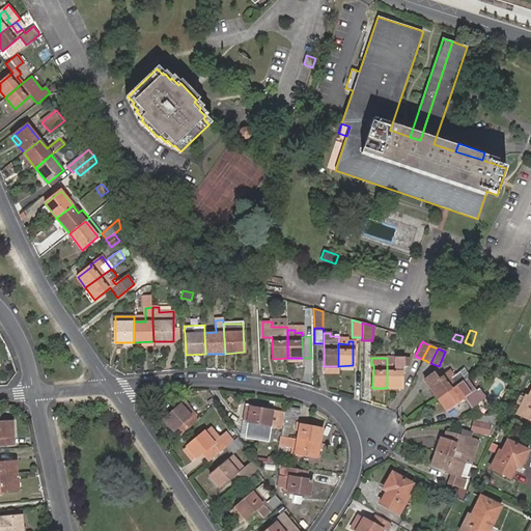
[(387,358),(387,388),(401,388),(402,371),(400,371),(400,365),(402,366),(402,358),(387,358)]
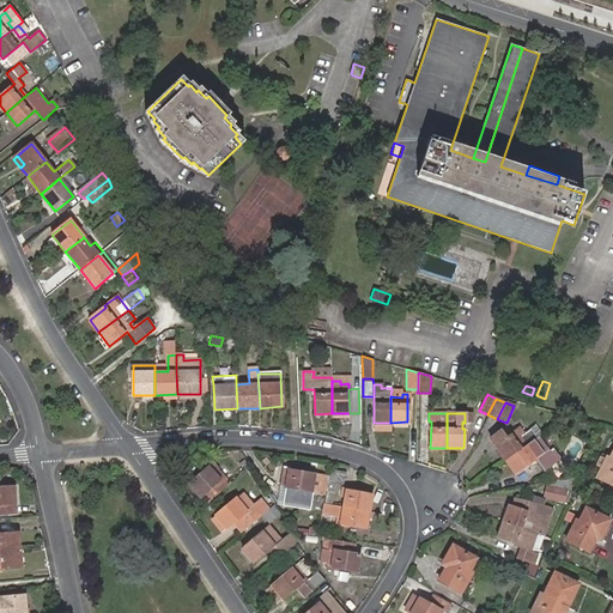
[(529,429),(530,431),(534,437),(536,435),(540,432),(535,425),(529,429)]
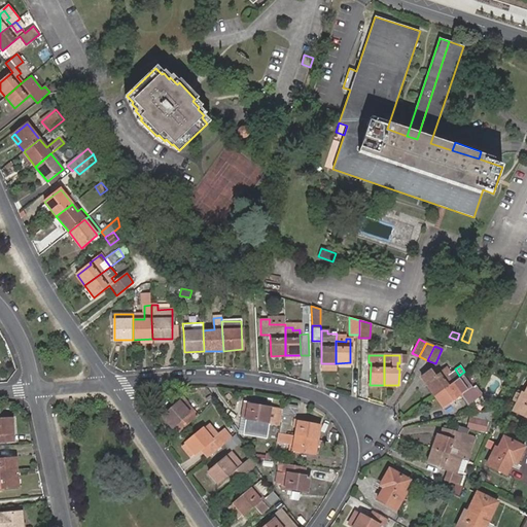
[(432,393),(459,376),(456,371),(451,375),(446,369),(435,377),(430,371),(421,378),(432,393)]
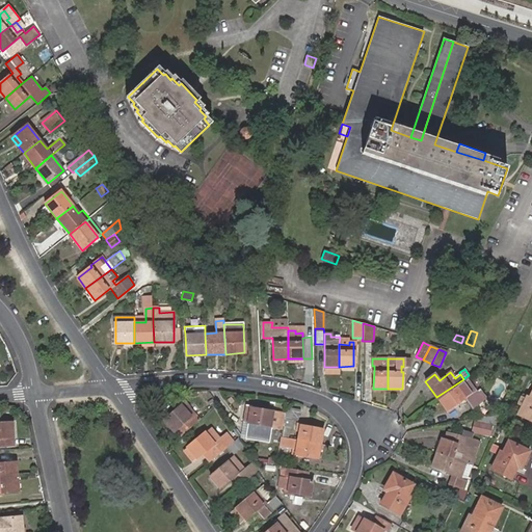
[(459,399),(463,396),(471,406),(475,404),(479,410),(489,404),(484,397),(479,389),(475,391),(466,377),(463,379),(436,397),(445,409),(459,399)]
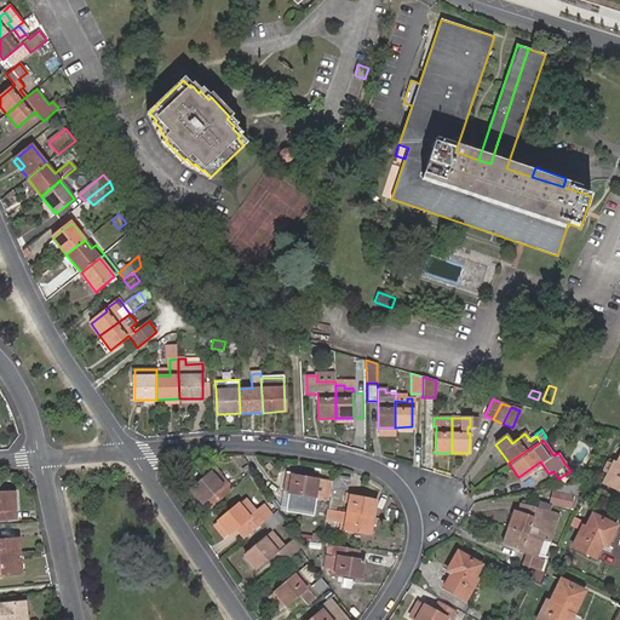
[(619,457),(616,465),(613,463),(613,465),(607,463),(602,471),(608,475),(604,482),(619,489),(619,457)]
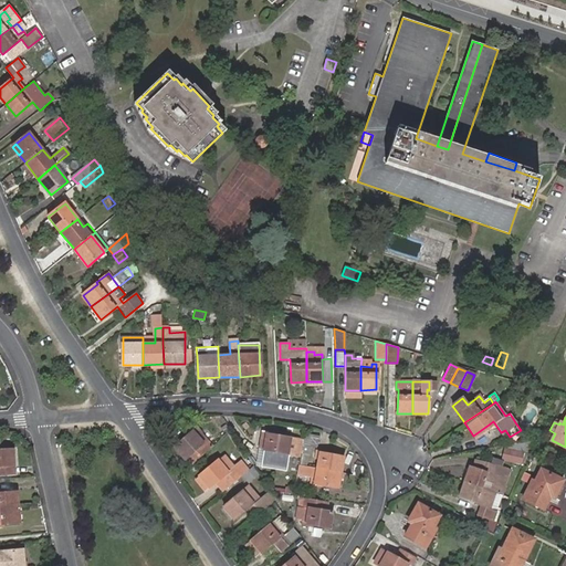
[(191,430),(174,447),(189,465),(211,446),(200,433),(201,431),(196,425),(190,429),(191,430)]
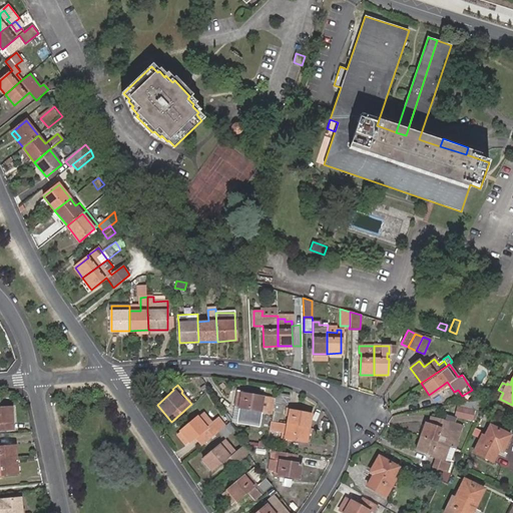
[(260,419),(263,398),(237,393),(235,407),(238,408),(237,415),(260,419)]
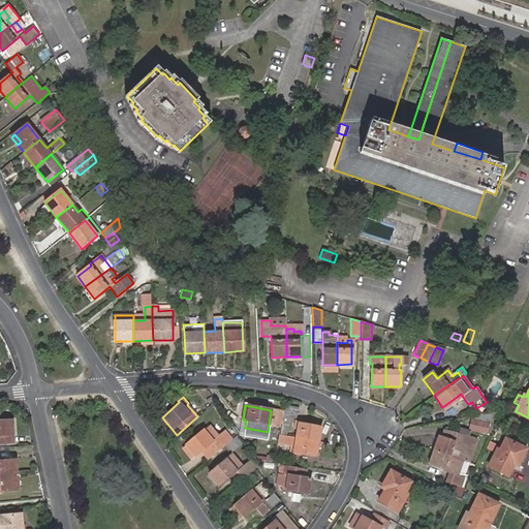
[(285,406),(282,424),(288,425),(289,425),(291,417),(294,418),(296,410),(297,408),(285,406)]
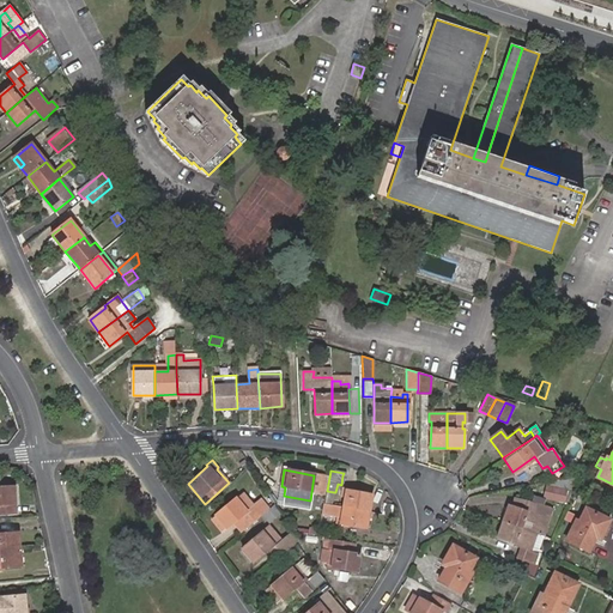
[(566,504),(572,491),(580,474),(546,481),(544,498),(566,504)]
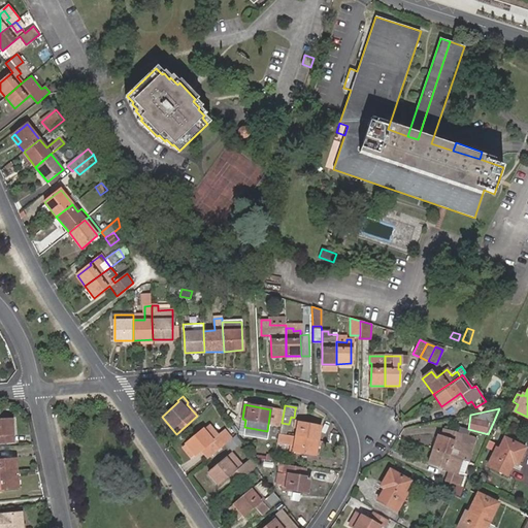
[(294,436),(318,440),(321,427),(298,423),(298,419),(295,418),(294,427),(296,427),(294,436)]
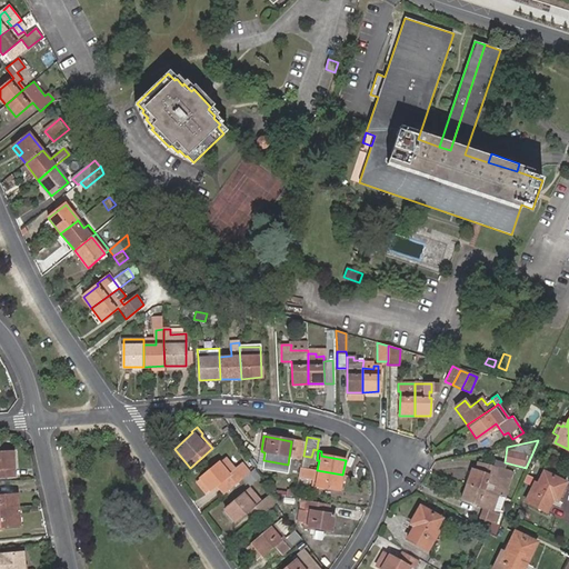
[(0,477),(16,476),(13,452),(0,453),(0,477)]
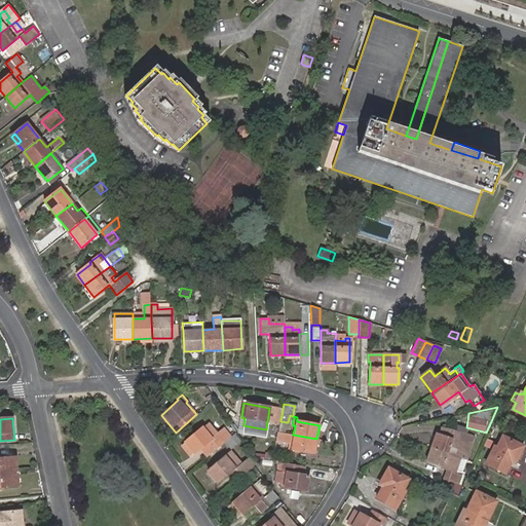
[(270,421),(269,430),(276,433),(278,423),(270,421)]
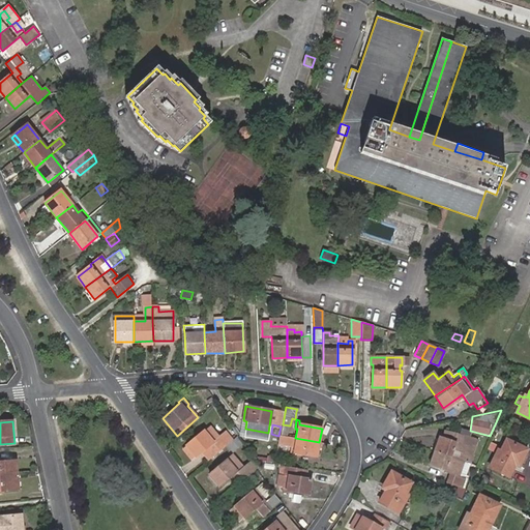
[(289,425),(283,424),(281,435),(287,437),(289,425)]
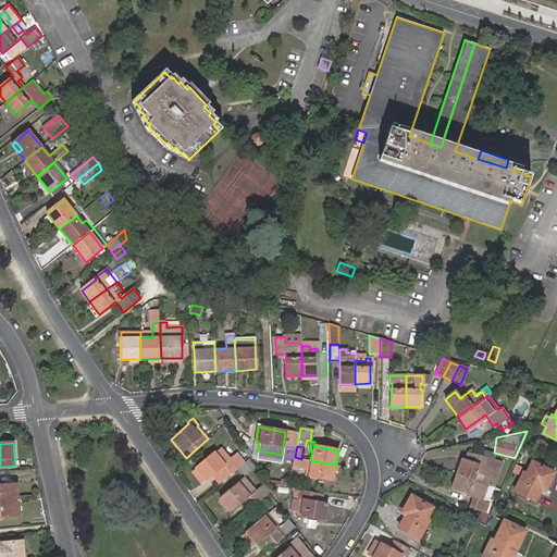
[(221,447),(193,470),(203,483),(206,480),(211,475),(224,465),(232,473),(238,467),(244,462),(237,454),(230,459),(221,447)]
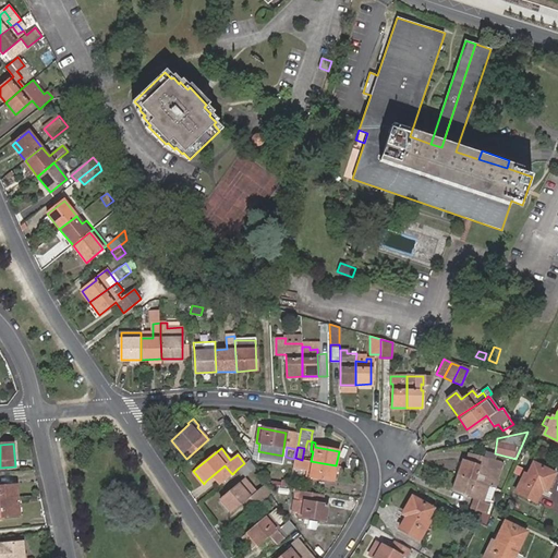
[(486,469),(489,459),(485,458),(469,455),(466,462),(486,469)]
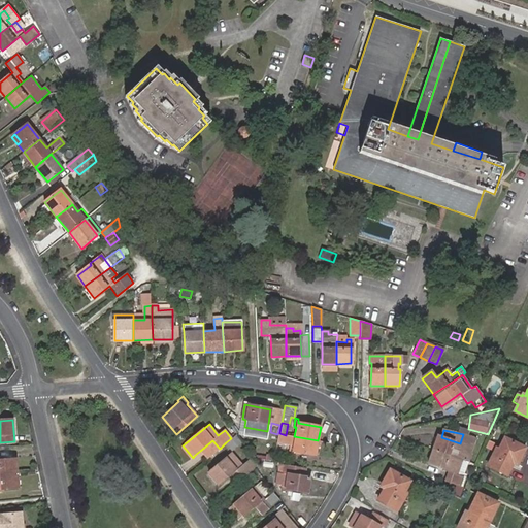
[(315,455),(318,440),(294,436),(286,435),(279,433),(277,443),(290,447),(289,452),(292,453),(292,451),(295,451),(315,455)]
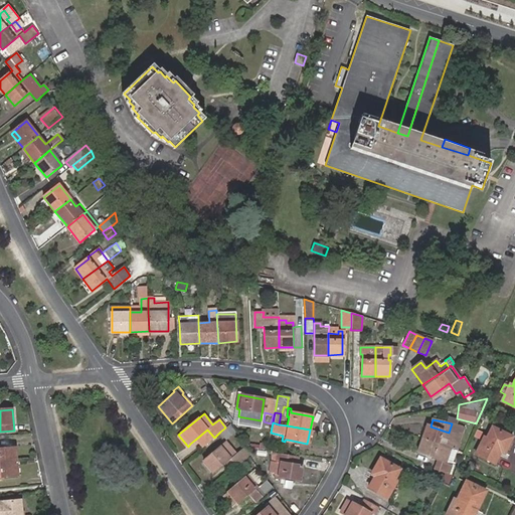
[(250,453),(246,448),(245,446),(236,454),(224,441),(235,431),(230,423),(225,427),(220,432),(224,438),(215,445),(218,448),(203,461),(212,472),(230,458),(236,465),(250,453)]
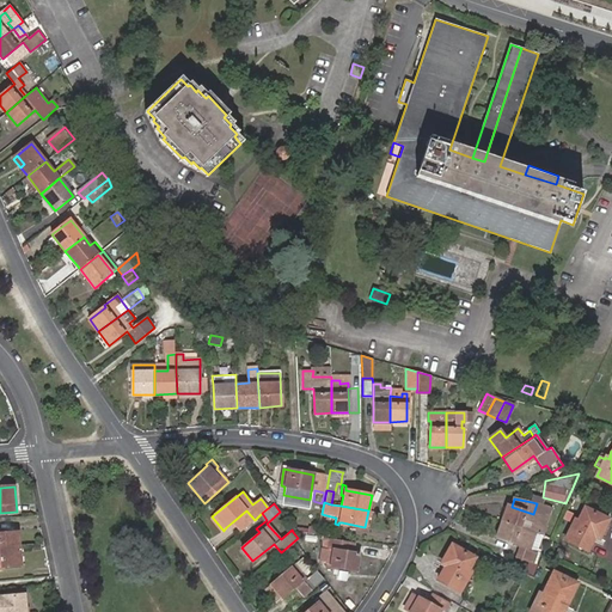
[(502,520),(542,534),(551,508),(537,503),(533,514),(512,507),(507,506),(502,520)]
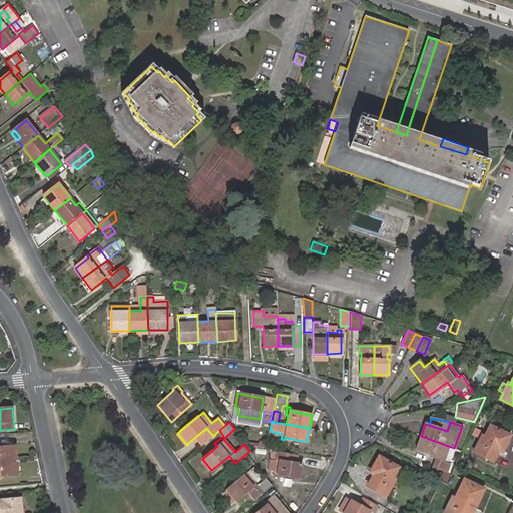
[(481,436),(473,453),(492,461),(497,450),(502,452),(509,436),(489,426),(484,437),(481,436)]
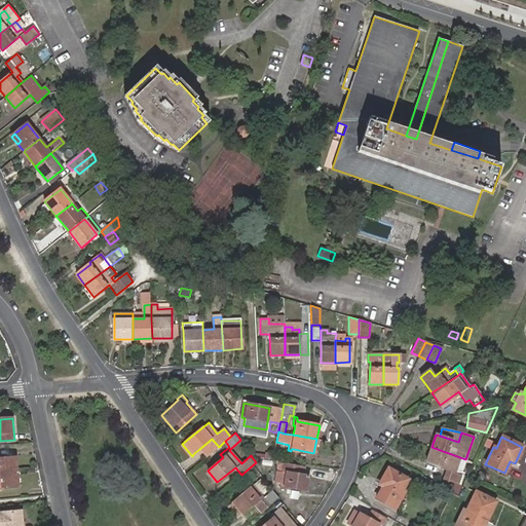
[(460,473),(465,459),(431,447),(427,461),(447,468),(442,484),(457,492),(463,474),(460,473)]
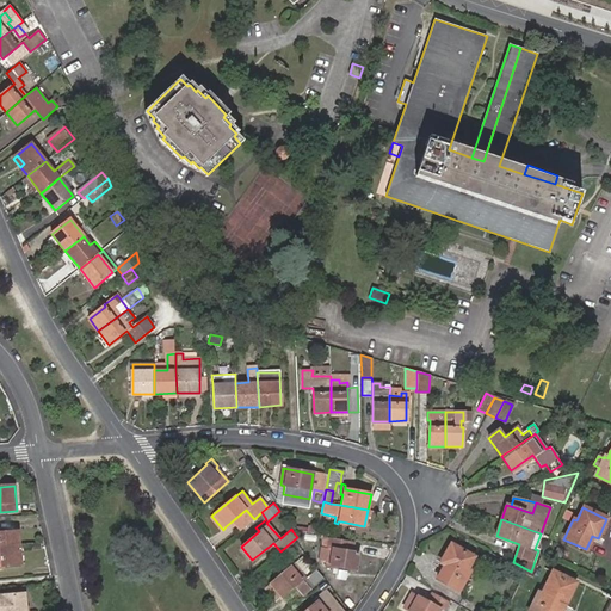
[(0,549),(20,548),(18,532),(0,532),(0,549)]
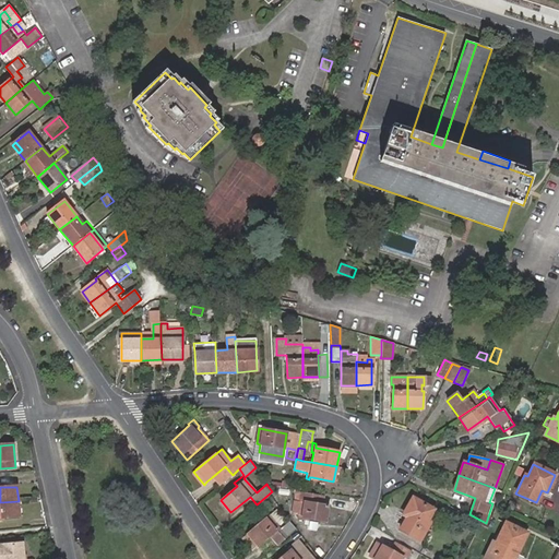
[(297,492),(293,515),(326,521),(329,507),(322,506),(323,497),(297,492)]
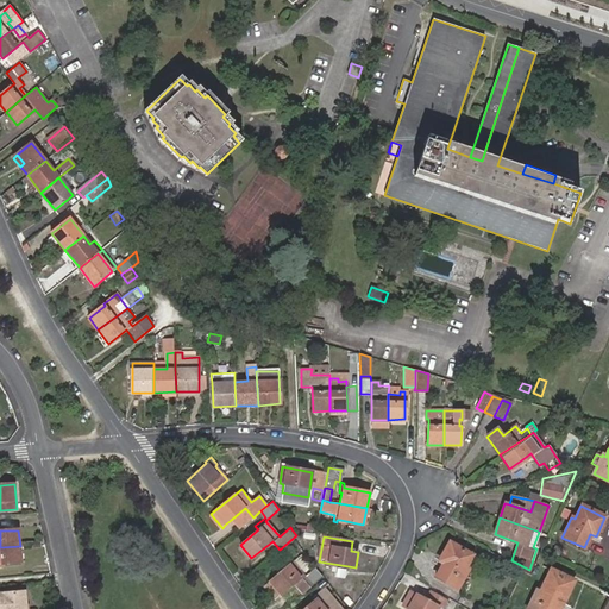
[(306,540),(299,545),(302,551),(309,545),(306,540)]
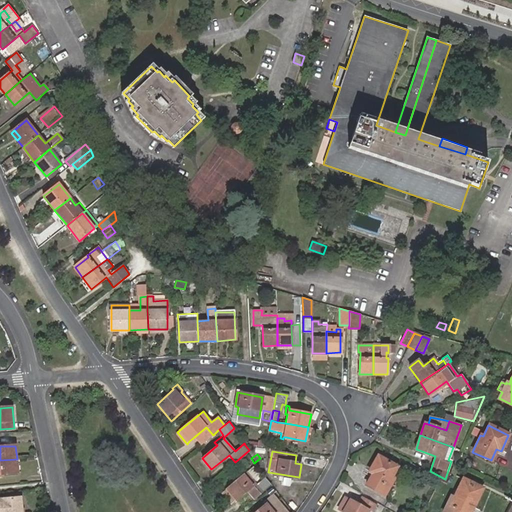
[(376,476),(369,487),(384,496),(393,480),(390,478),(397,467),(378,456),(369,472),(372,474),(376,476)]
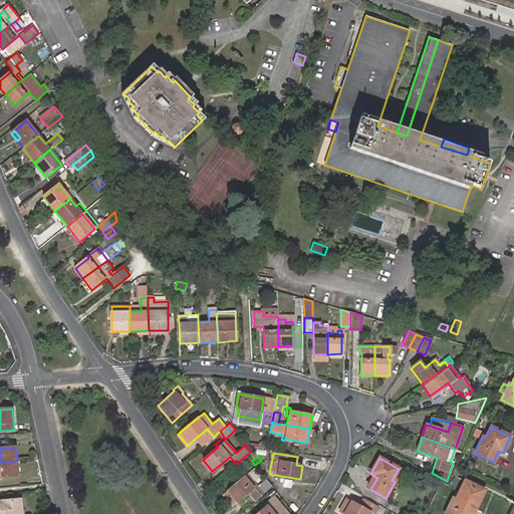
[(18,475),(17,461),(0,462),(0,479),(0,477),(18,475)]
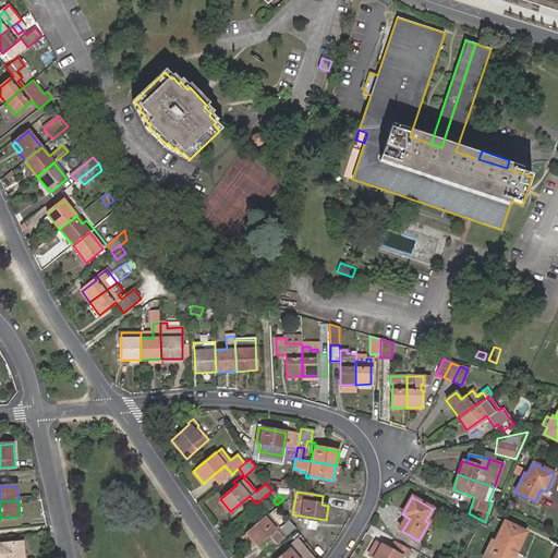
[(283,538),(295,528),(289,520),(284,523),(280,518),(275,523),(268,516),(247,534),(257,545),(276,530),(283,538)]
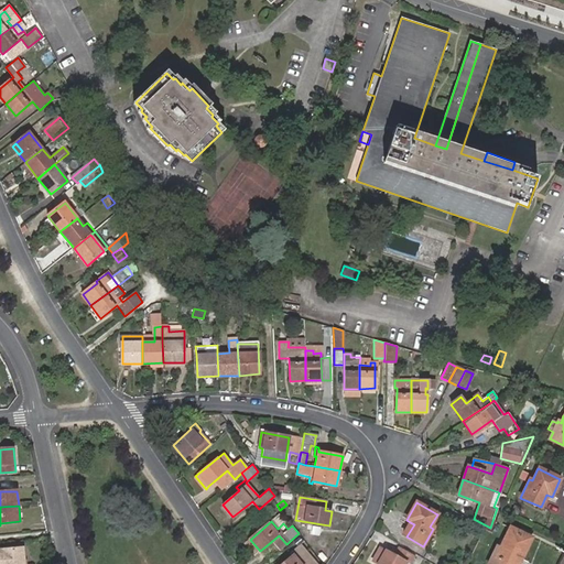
[(403,535),(407,537),(414,524),(410,522),(403,535)]
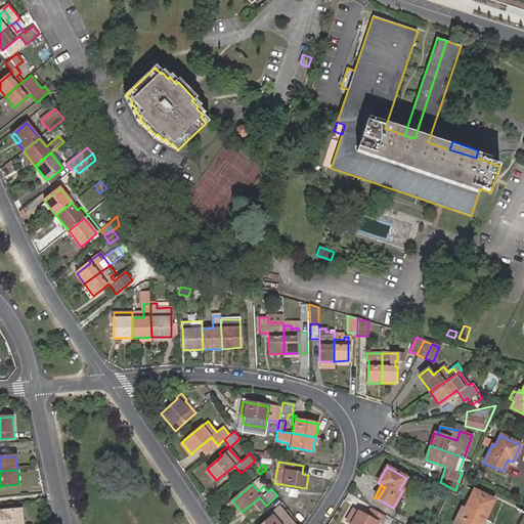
[(462,509),(453,523),(482,523),(494,499),(474,490),(464,510),(462,509)]
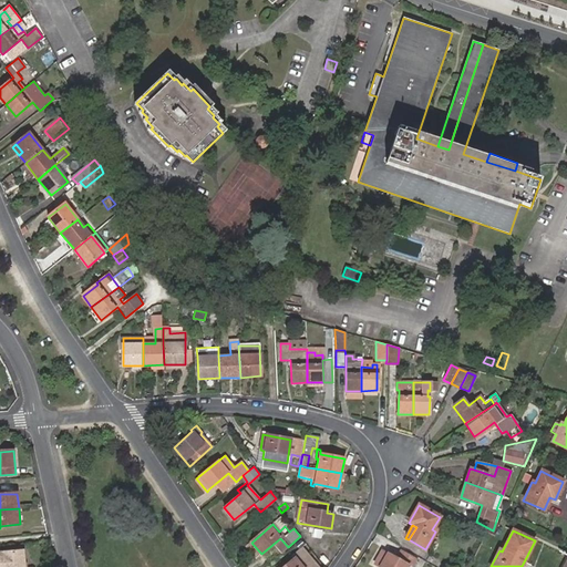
[(261,554),(251,543),(248,545),(257,556),(261,554)]
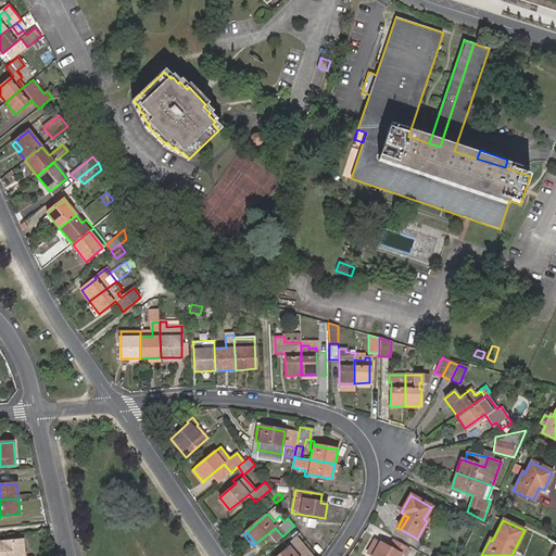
[(312,555),(297,538),(289,544),(290,546),(278,555),(312,555)]
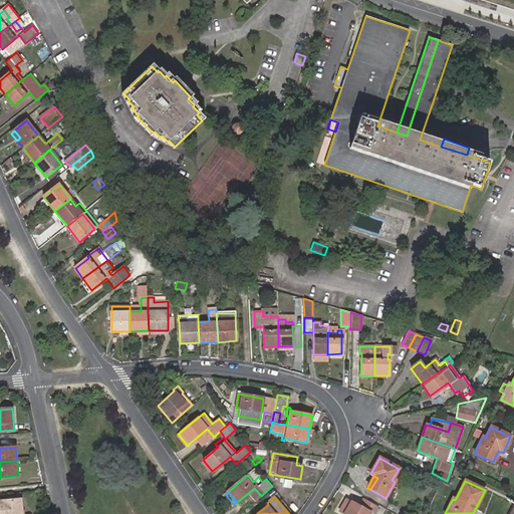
[(1,513),(22,513),(21,499),(1,501),(2,511),(1,513)]
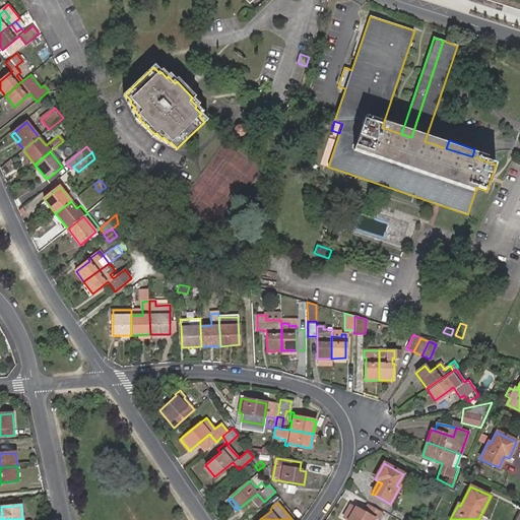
[(346,519),(348,519),(355,508),(351,506),(344,518),(346,519)]
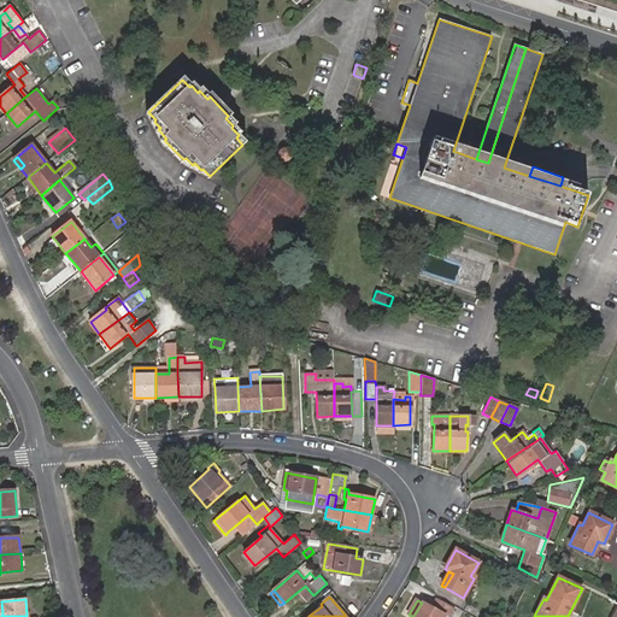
[(432,609),(422,603),(413,616),(447,616),(453,609),(436,600),(432,609)]
